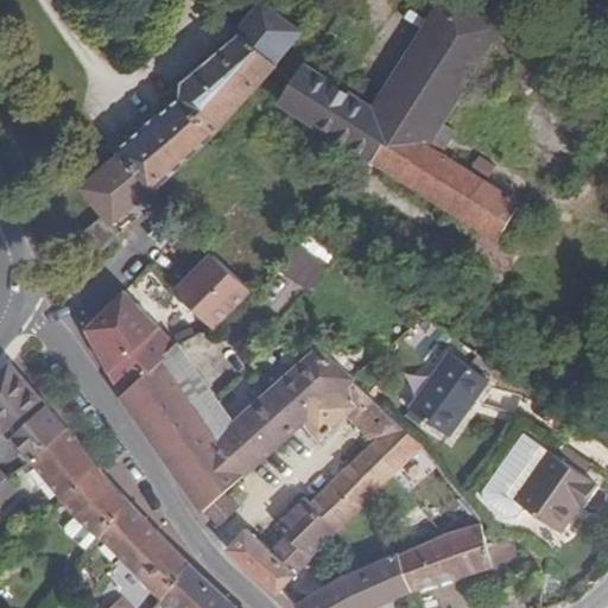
[(607,362),(502,289),(557,196),(463,137),(467,132),(480,111),(524,49),(527,44),(504,30),(506,26),(464,0),(442,0),(435,13),(454,24),(392,124),(372,111),(303,67),(280,103),(295,112),(282,134),(341,176),(358,152),(361,153),(340,185),(375,208),(360,234),(444,286),(438,297),(317,211),(303,233),(422,317),(607,447),(607,362)]
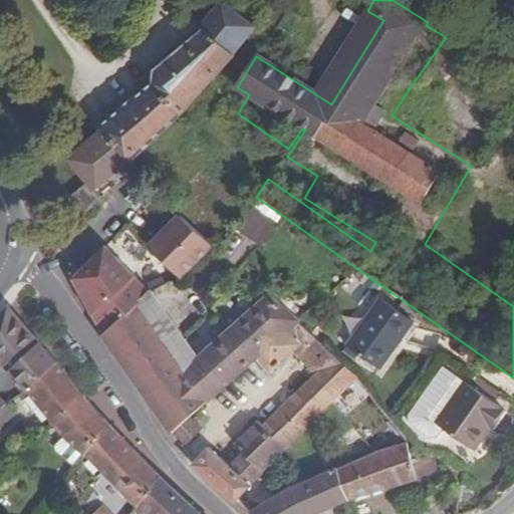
[(102,135),(127,163),(178,117),(233,57),(233,53),(253,28),(220,5),(197,31),(200,33),(154,73),(153,90),(100,132),(102,135)]
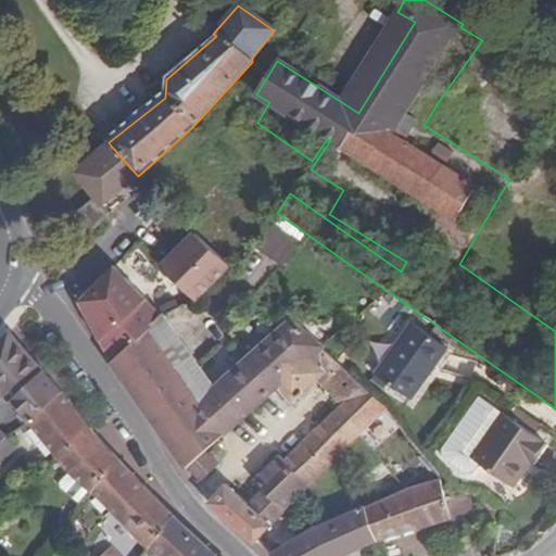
[(397,12),(340,101),(358,113),(415,22),(397,12)]
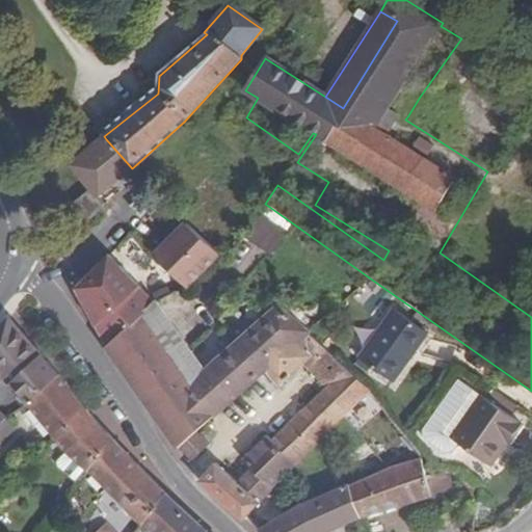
[(132,168),(106,139),(70,168),(90,192),(97,198),(132,168)]
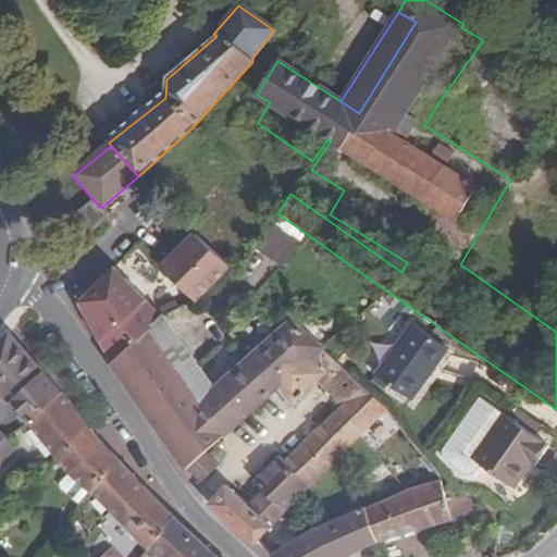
[(236,274),(277,213),(291,194),(299,180),(280,166),(236,233),(201,200),(238,163),(221,146),(163,201),(194,233),(230,268),(236,274)]
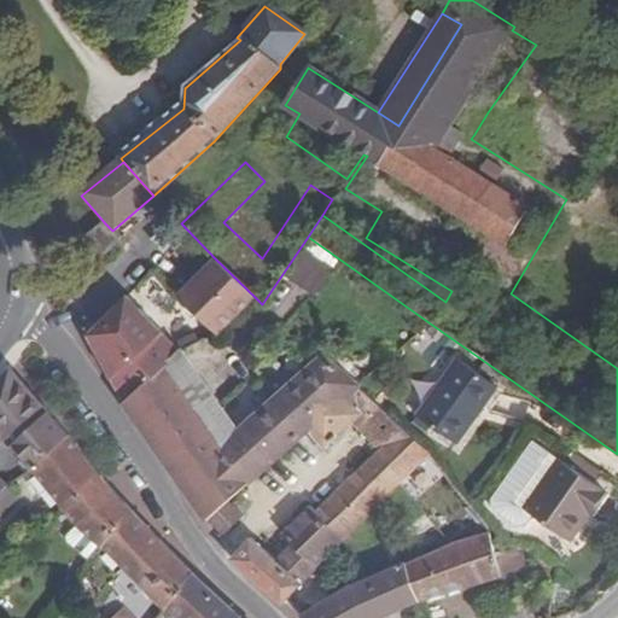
[(120,240),(112,231),(105,223),(88,238),(103,255),(120,240)]
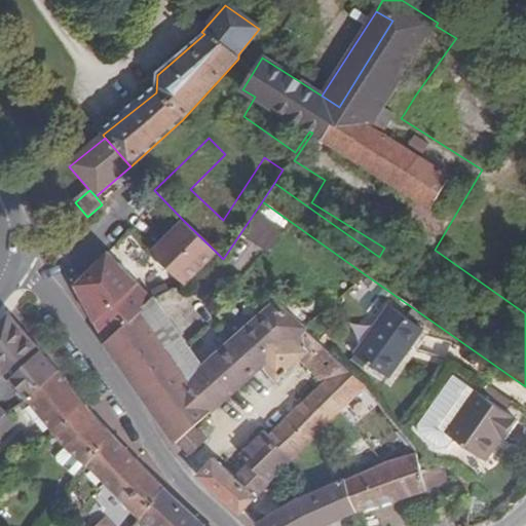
[(185,284),(217,253),(183,220),(152,253),(185,284)]
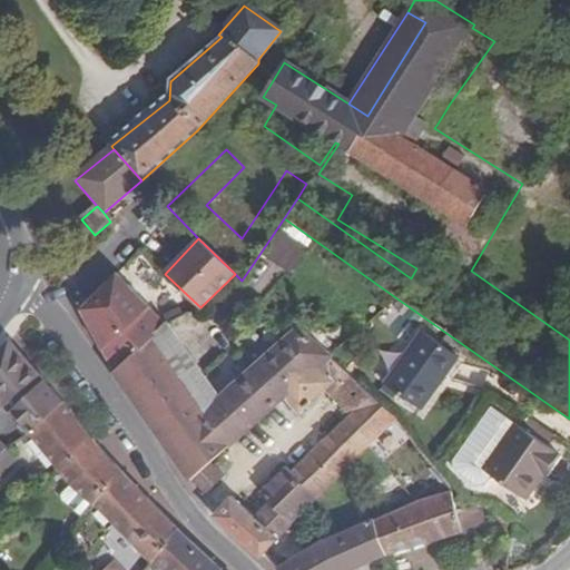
[(151,336),(164,325),(116,276),(86,305),(80,310),(114,371),(151,336)]
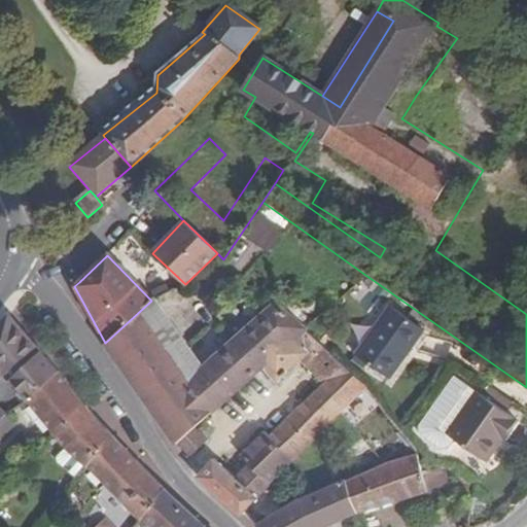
[(187,379),(202,366),(153,300),(151,301),(140,311),(187,379)]
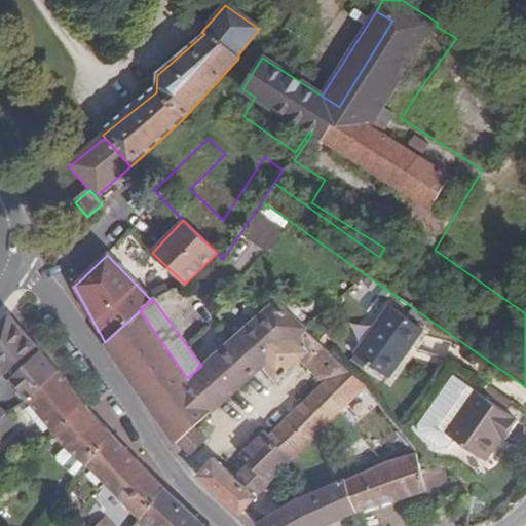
[(187,378),(140,310),(105,342),(175,444),(194,427),(261,367),(303,329),(273,302),(201,366),(187,378)]
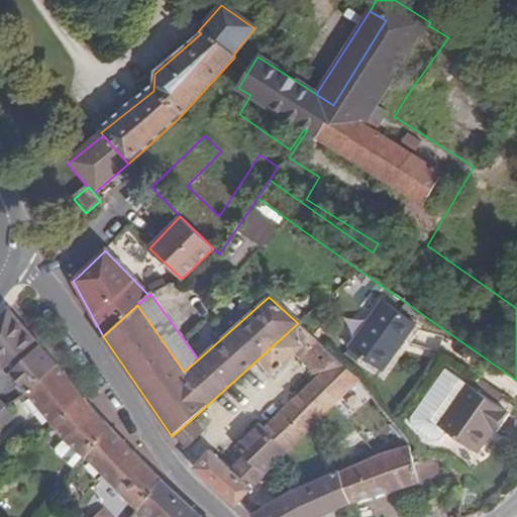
[(383,372),(415,325),(383,302),(349,349),(383,372)]
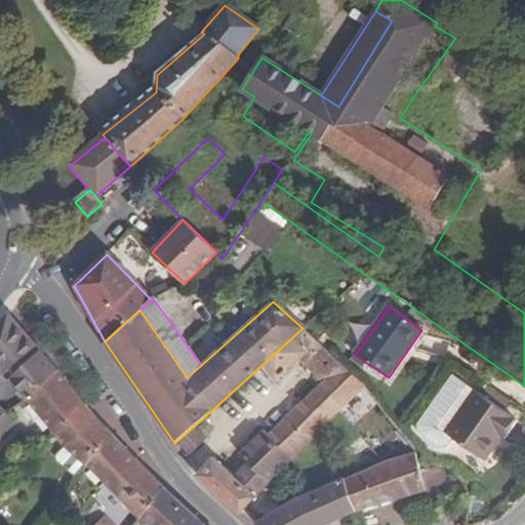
[(0,368),(27,398),(56,370),(9,315),(0,323),(0,368)]
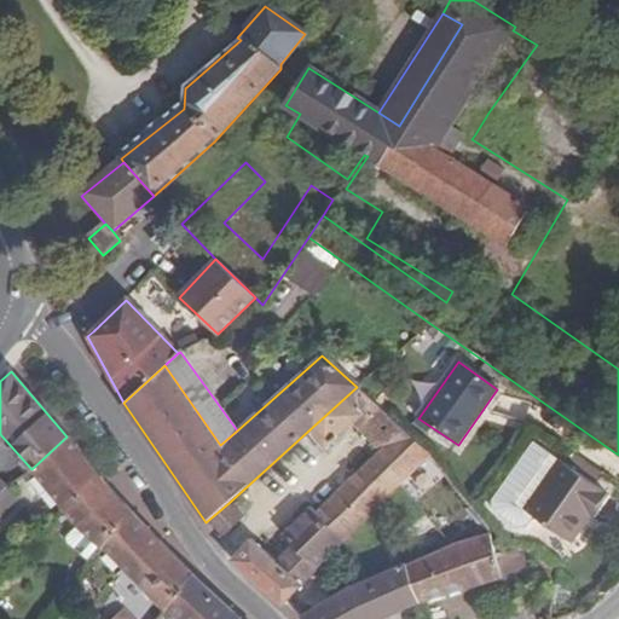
[(358,432),(380,409),(357,387),(307,432),(324,447),(351,424),(358,432)]
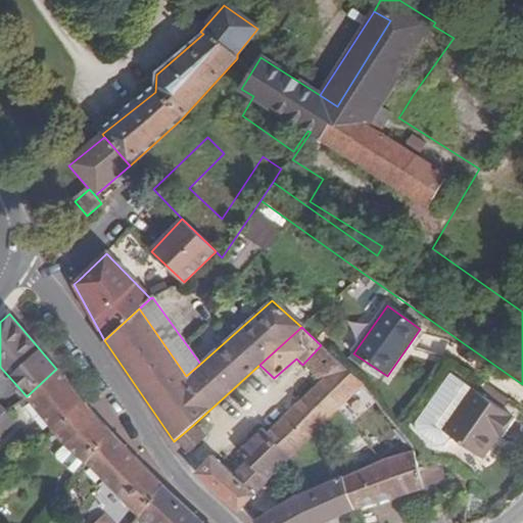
[(311,373),(330,354),(321,345),(302,365),(311,373)]
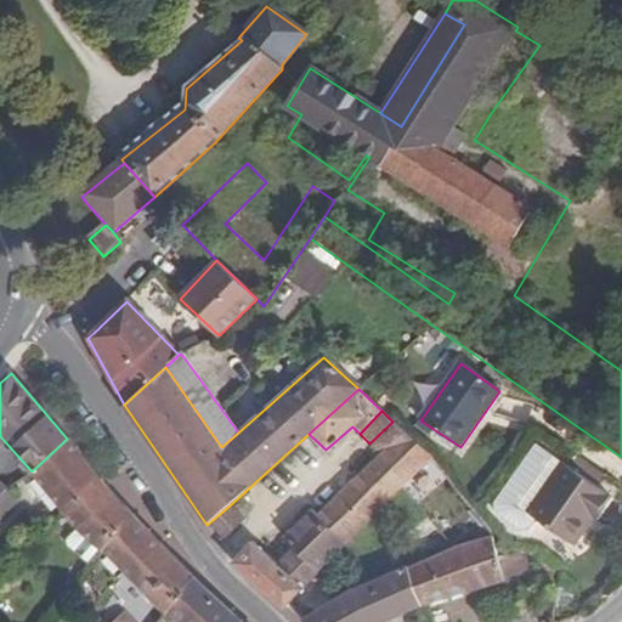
[(379,453),(402,431),(393,422),(369,444),(379,453)]
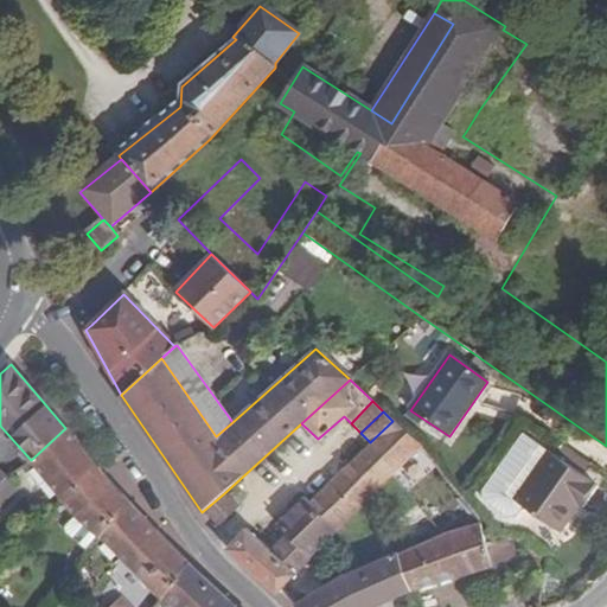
[(383,484),(391,477),(421,447),(393,421),(370,442),(310,503),(337,531),(383,484)]
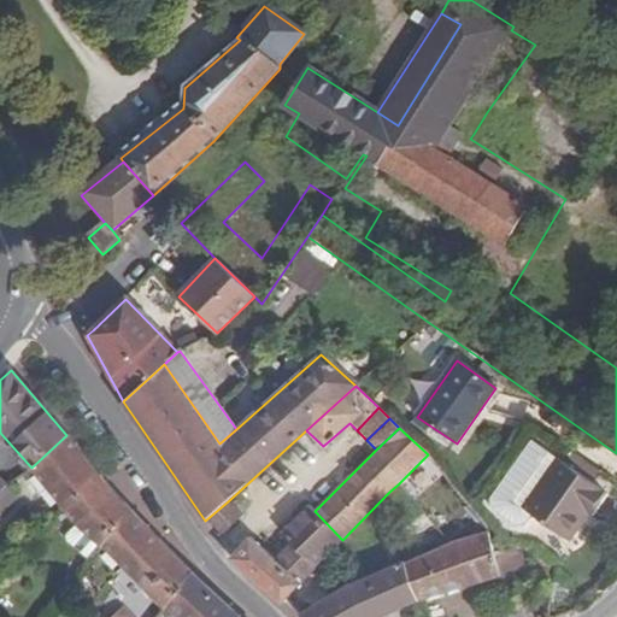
[(60,504),(97,474),(66,435),(31,468),(60,504)]
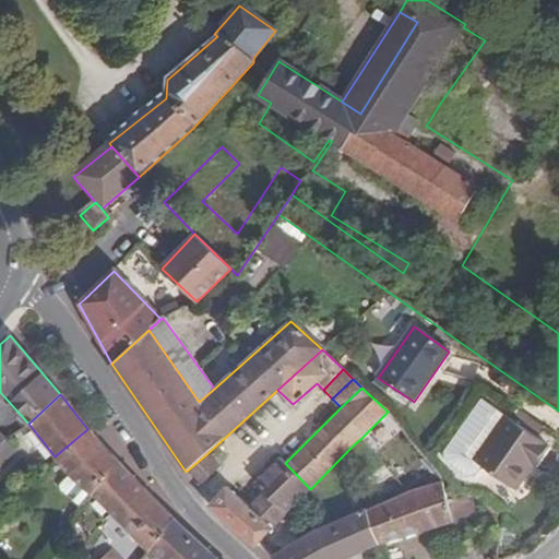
[(531,465),(545,447),(503,416),(472,461),(510,487),(527,462),(531,465)]
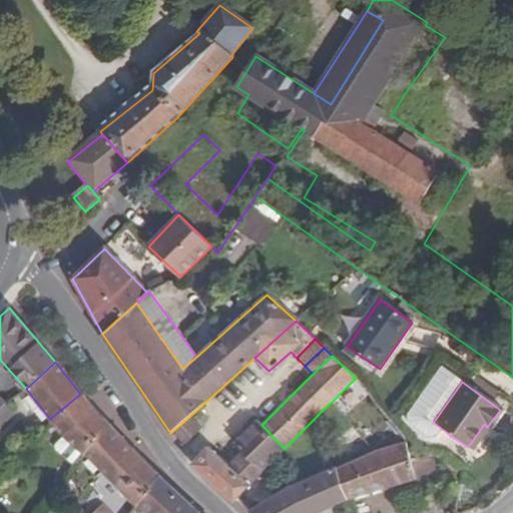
[(85,454),(112,428),(93,410),(80,394),(50,419),(62,434),(85,454)]
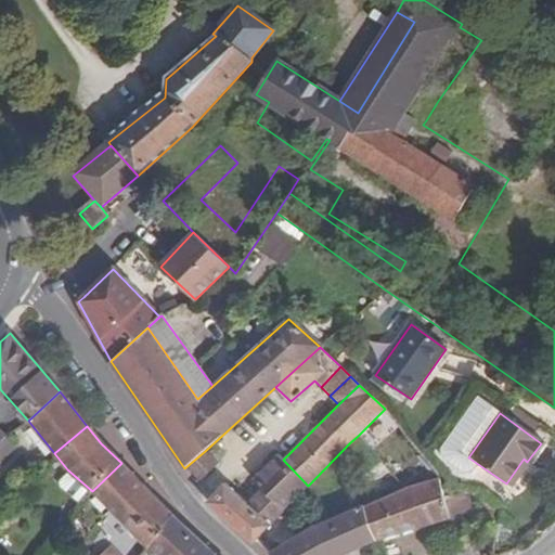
[(358,436),(350,442),(395,493),(404,489),(358,436)]
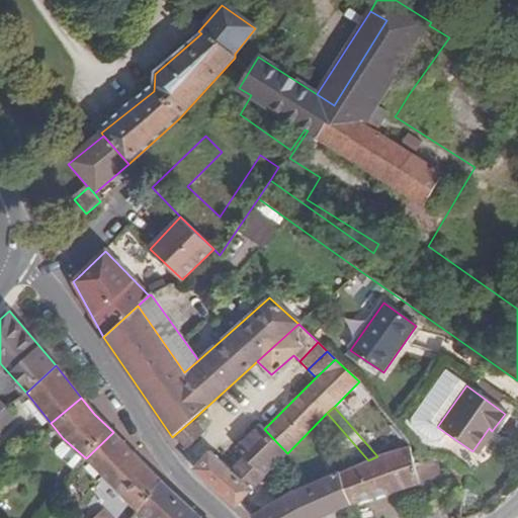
[(191,421),(172,437),(185,449),(202,433),(191,421)]
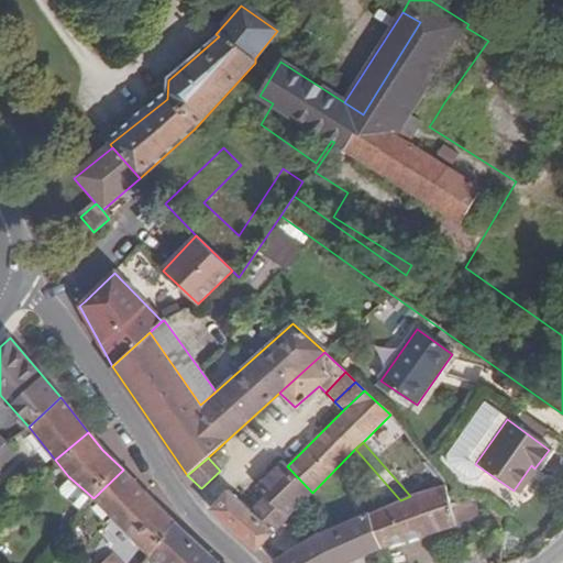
[(273,531),(312,493),(287,466),(283,462),(256,488),(264,496),(260,503),(252,512),(273,531)]
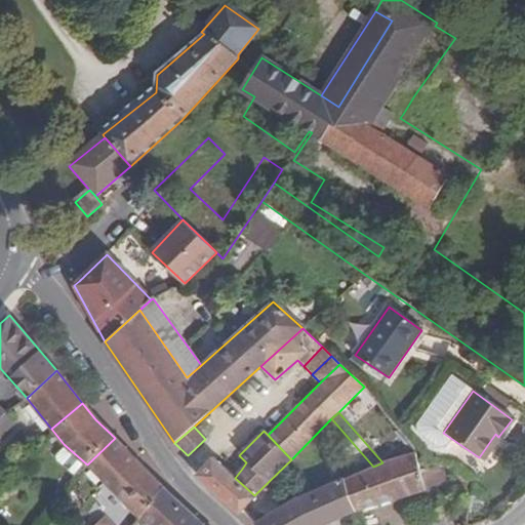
[(162,487),(115,438),(87,465),(139,517),(140,516),(162,487)]
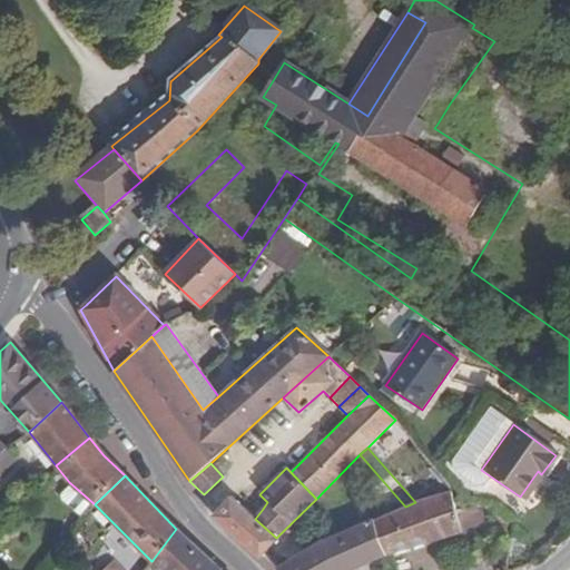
[(386,554),(461,531),(452,499),(449,492),(430,497),(415,502),(405,507),(373,520),(386,554)]
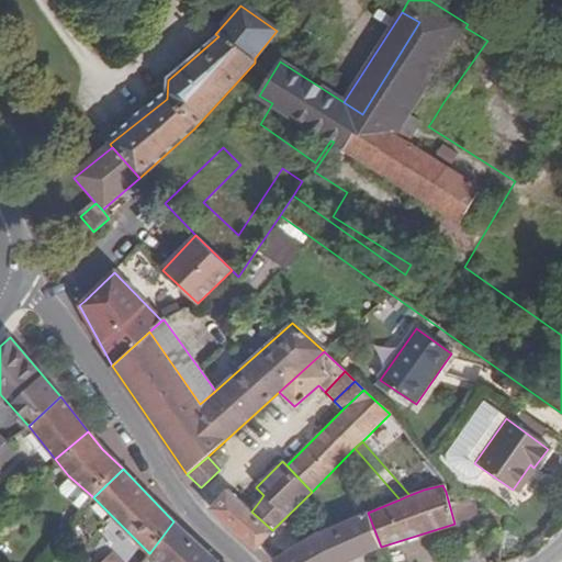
[(263,495),(256,487),(249,493),(259,502),(263,495)]
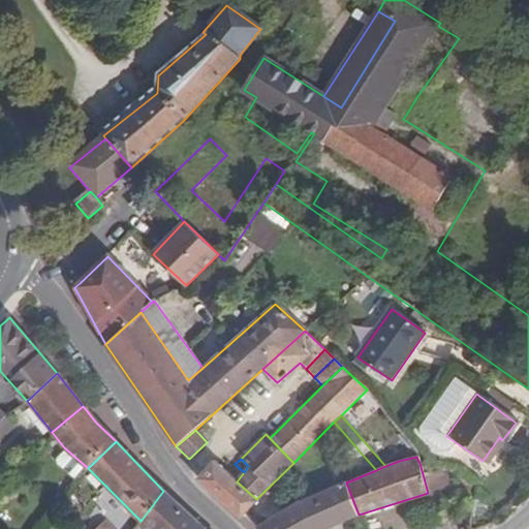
[(256,499),(237,481),(212,462),(203,472),(196,478),(241,517),(244,514),(256,499)]
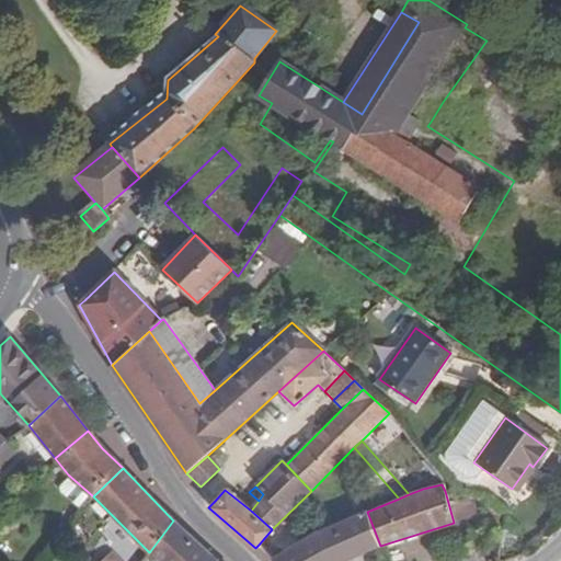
[(445,491),(454,523),(477,519),(471,494),(447,491),(445,491)]
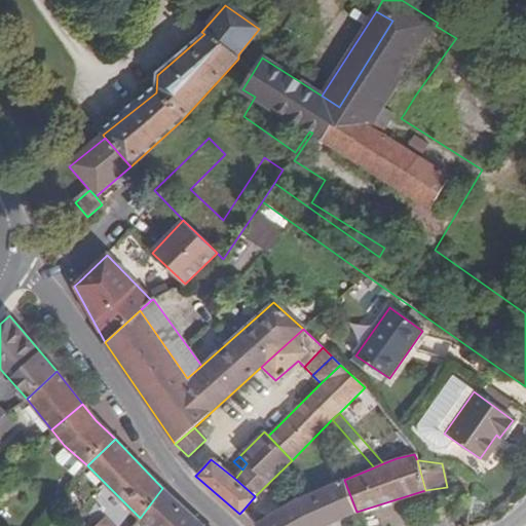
[(320,525),(357,512),(344,480),(301,497),(256,525),(320,525)]
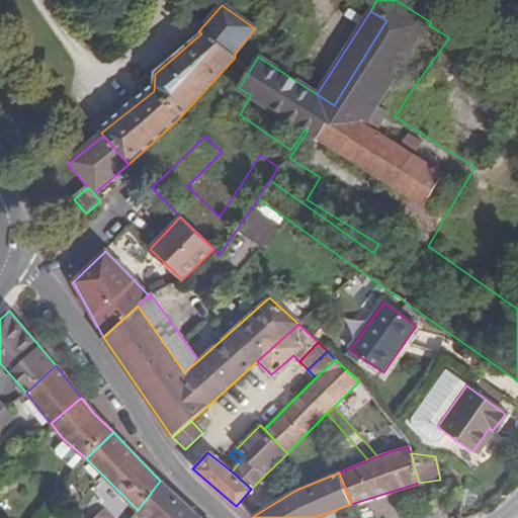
[(199,517),(160,481),(139,509),(149,517),(199,517)]
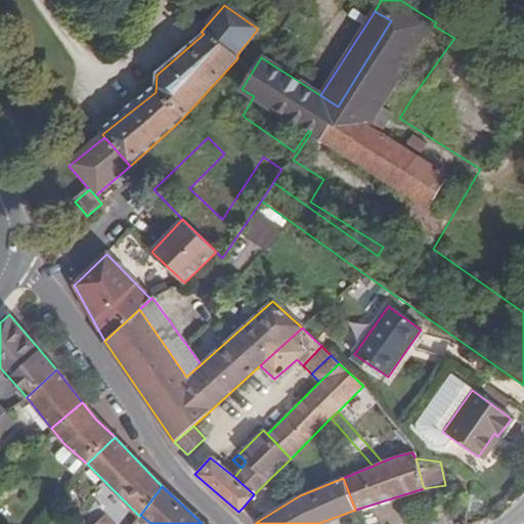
[(471,495),(468,507),(479,510),(483,494),(472,490),(471,495)]
